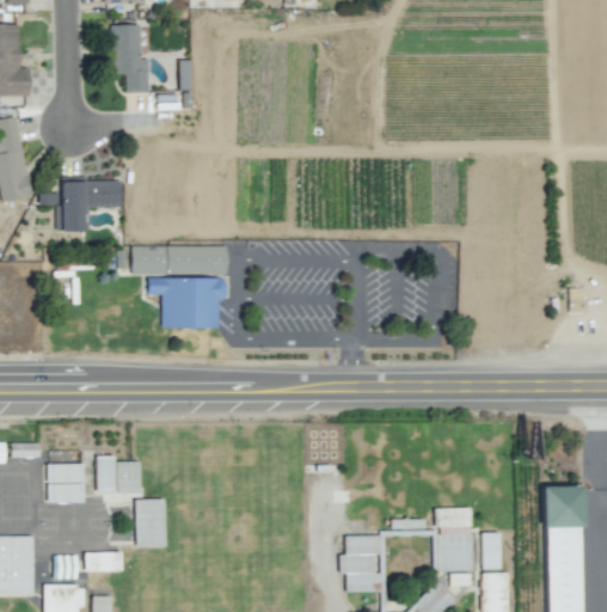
[(22,24),(0,24),(0,96),(30,97),(30,68),(20,68),(22,24)]
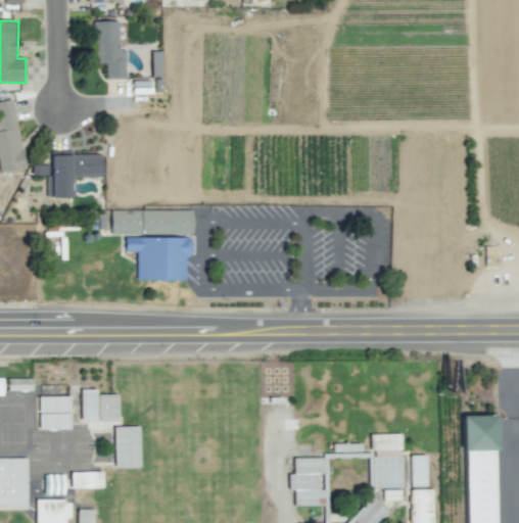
[(121,21),(96,21),(96,63),(108,63),(108,79),(128,79),(128,51),(121,51),(121,21)]
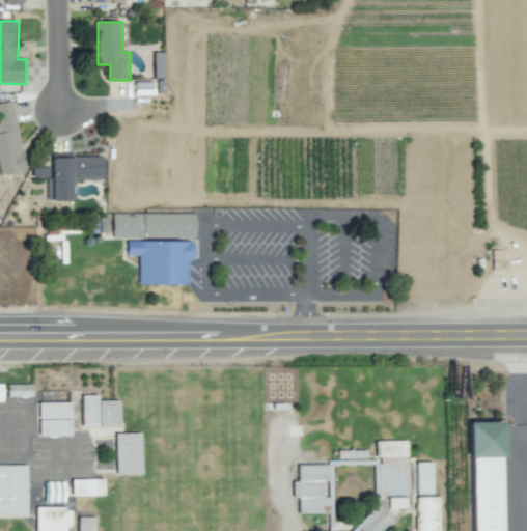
[(166,52),(156,52),(156,79),(167,79),(166,52)]
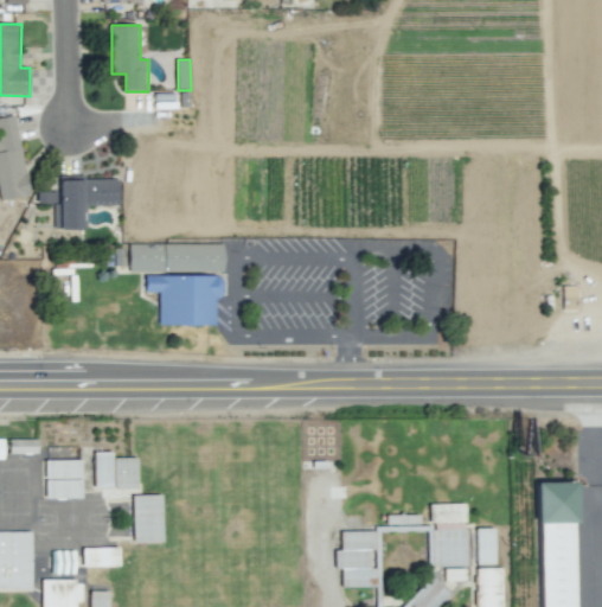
[(0,140),(0,184),(4,200),(33,195),(17,115),(0,117),(0,134),(1,141),(0,140)]
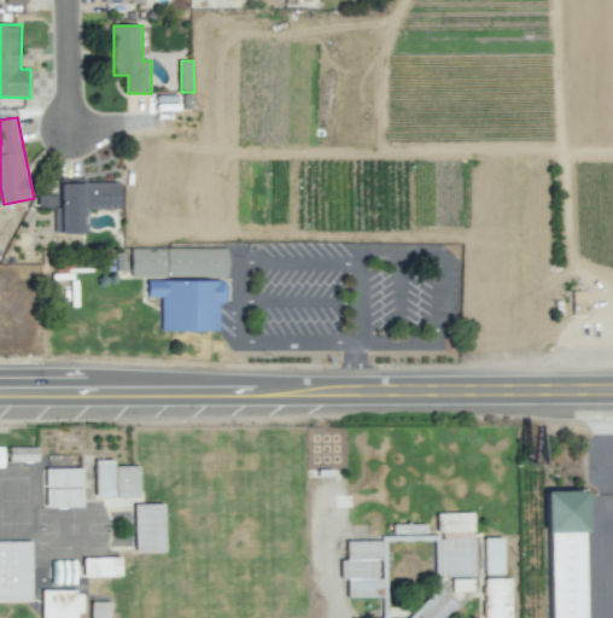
[(124,181),(63,180),(63,233),(91,233),(92,209),(123,209),(124,181)]
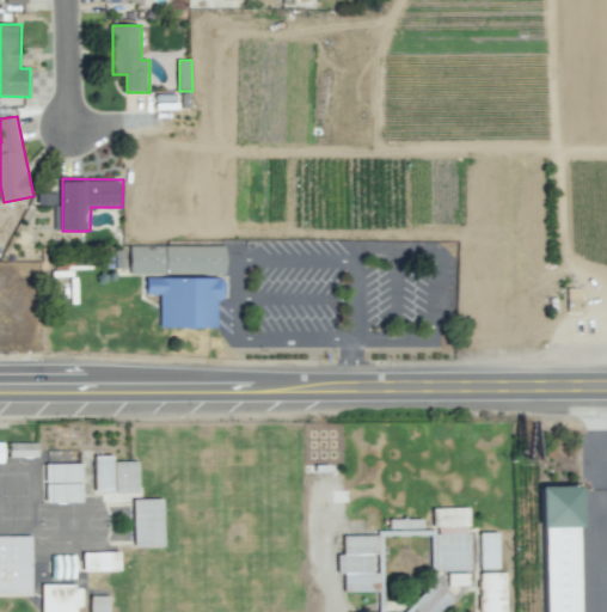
[(227,246),(133,245),(132,274),(227,275),(227,246)]
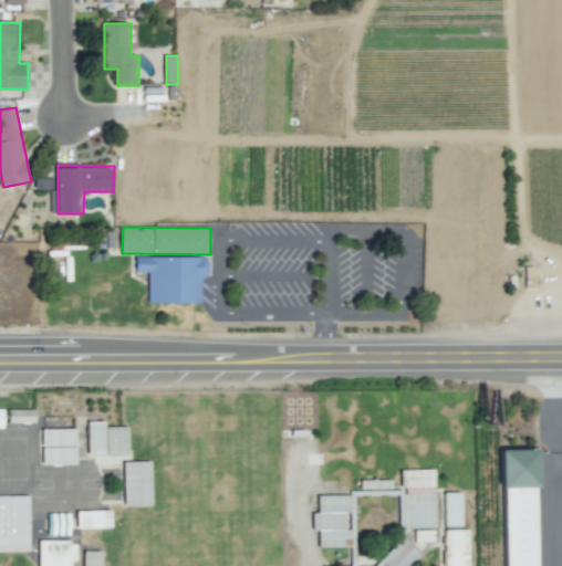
[(137,257),(137,272),(151,272),(149,303),(203,303),(204,278),(210,278),(210,257),(137,257)]
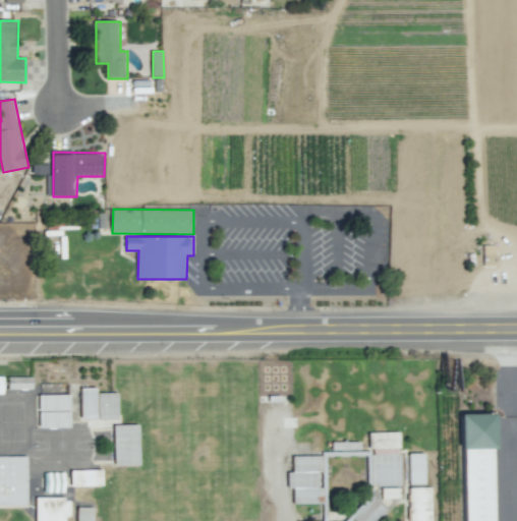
[(485,245),(485,265),(497,265),(497,245),(485,245)]
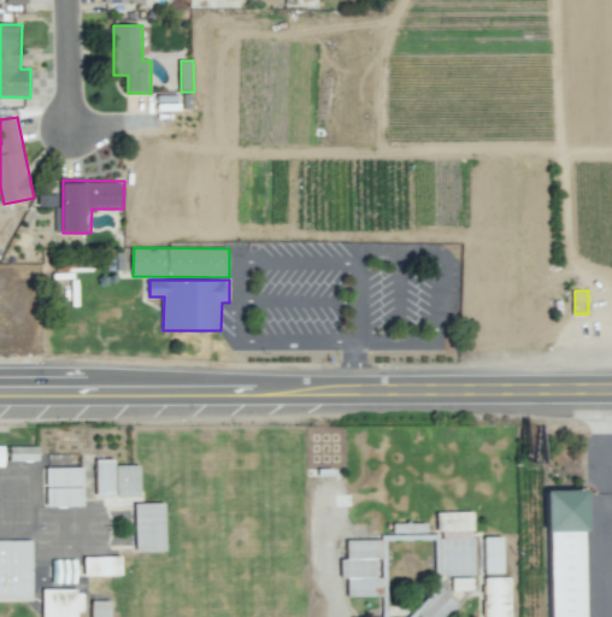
[(41,446),(12,447),(12,462),(42,460),(41,446)]
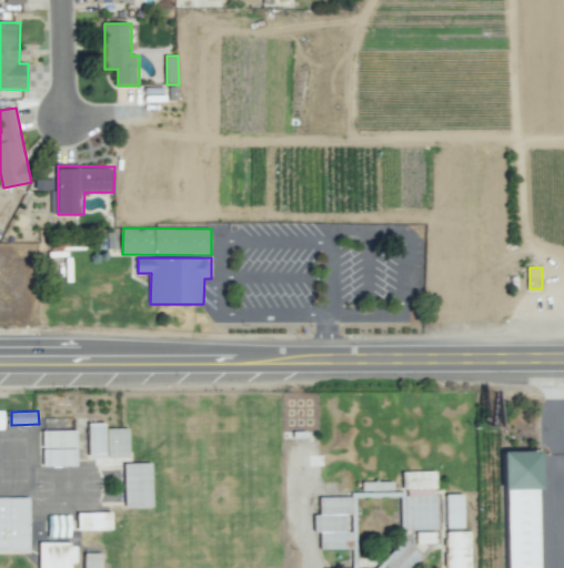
[(78,466),(79,430),(44,430),(44,466),(78,466)]
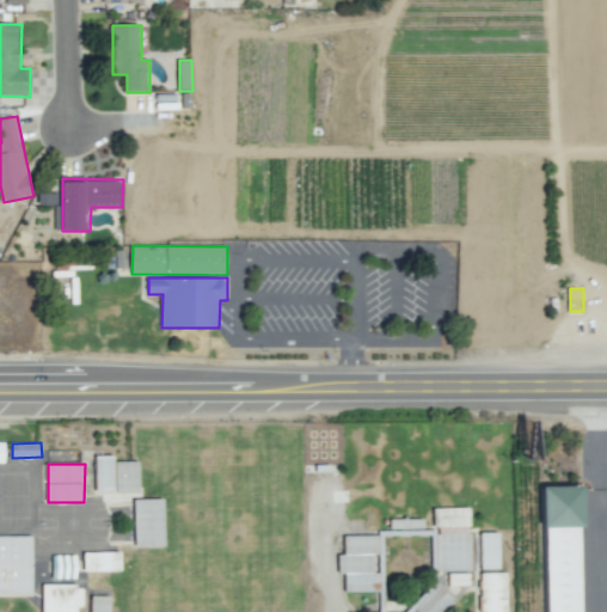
[(547,611),(583,611),(581,485),(546,487),(547,611)]
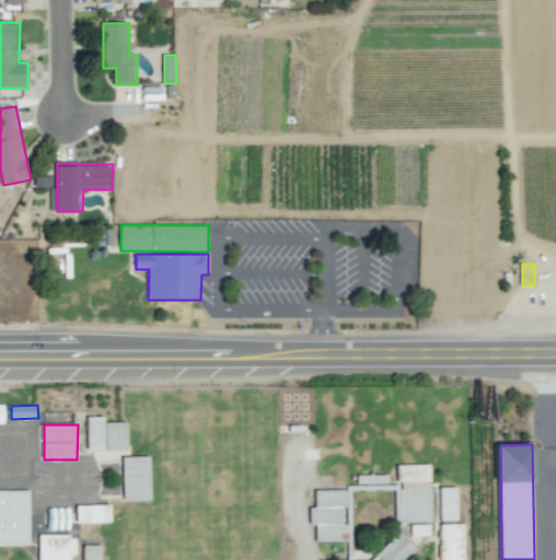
[(151,456),(124,457),(125,501),(152,500),(151,456)]
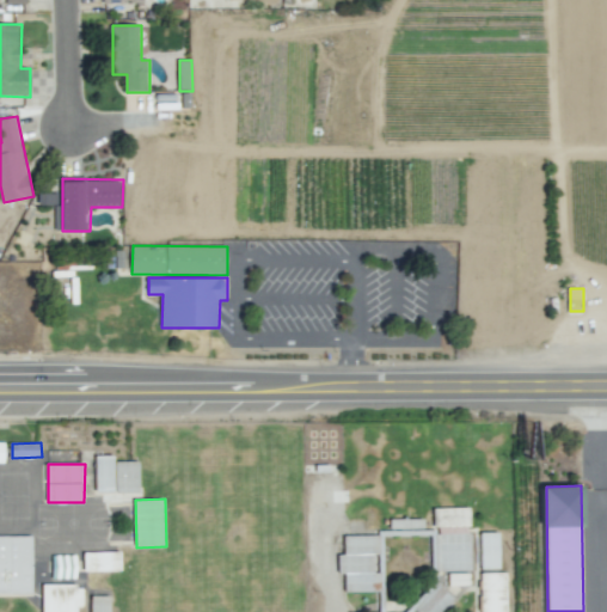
[(501,569),(501,533),(482,533),(482,569),(501,569)]
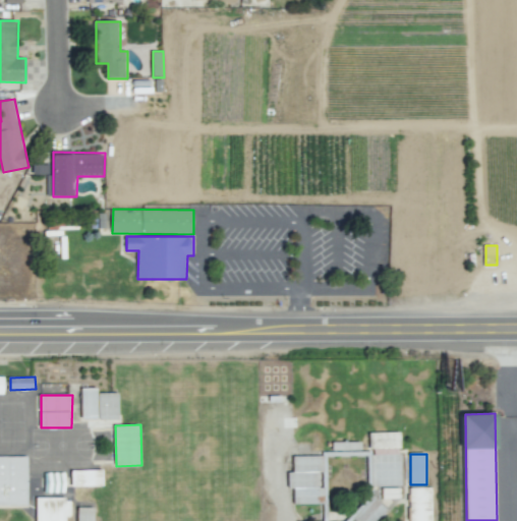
[(73,486),(104,486),(104,470),(73,470),(73,486)]
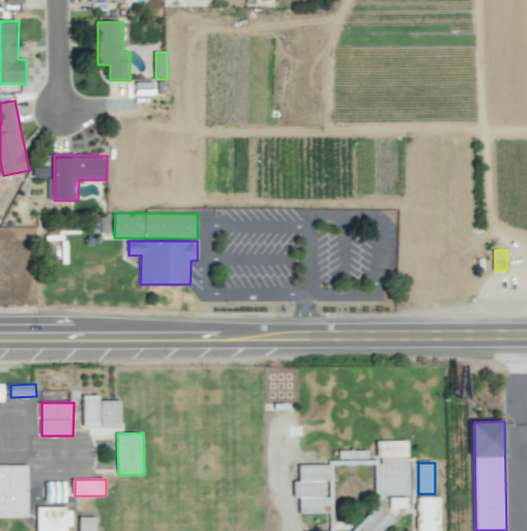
[(419,530),(442,530),(442,497),(419,497),(419,530)]
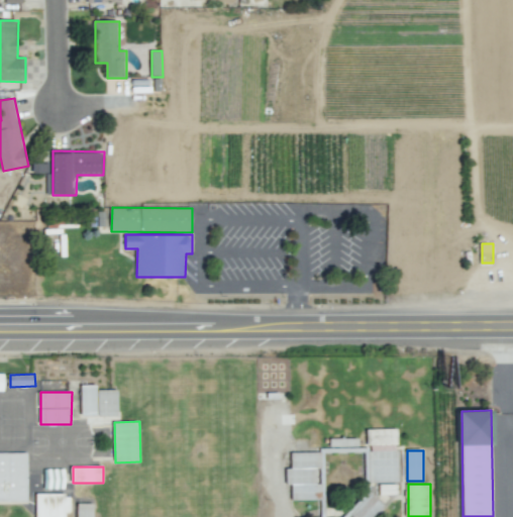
[(350,516),(374,516),(385,506),(370,491),(347,514),(350,516)]
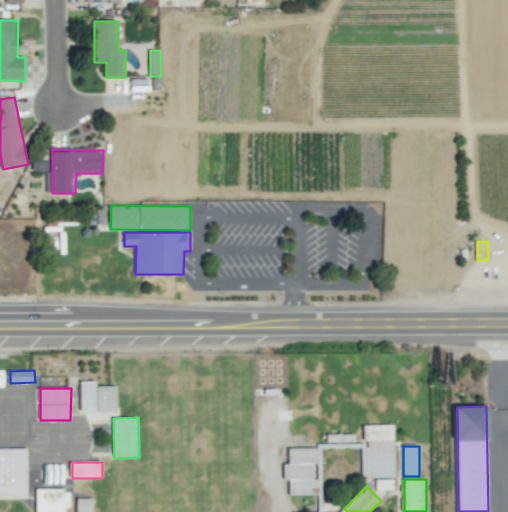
[(37,489),(36,511),(65,511),(66,489),(37,489)]
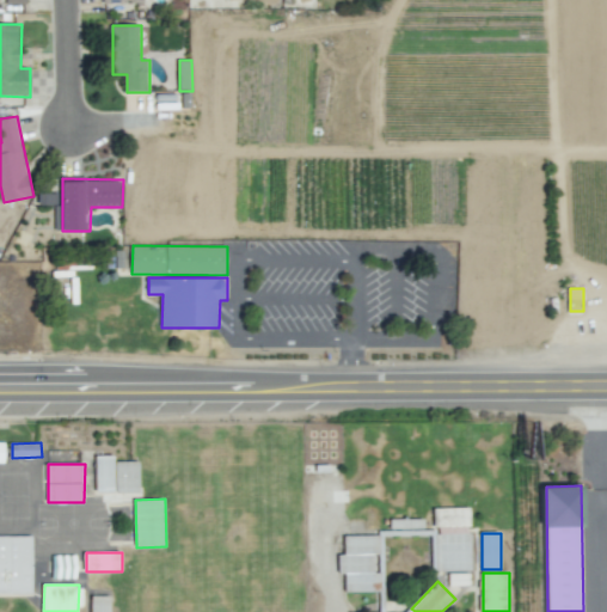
[(92,611),(110,611),(111,597),(93,597),(92,611)]
